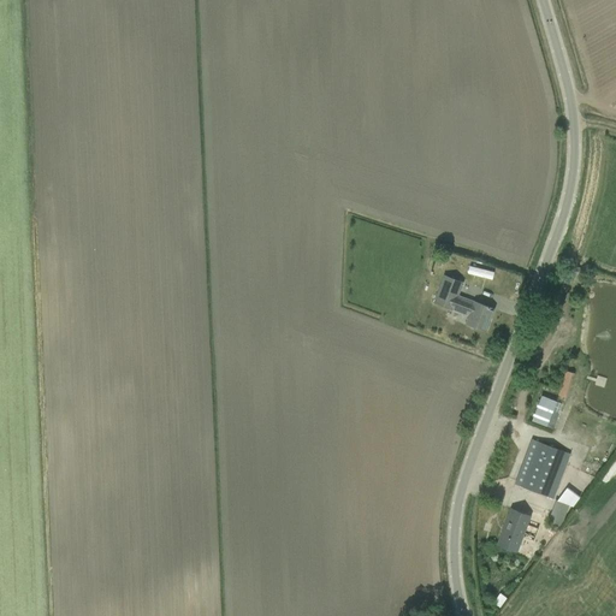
[(469,270),(467,276),(491,282),(493,274),(469,270)]
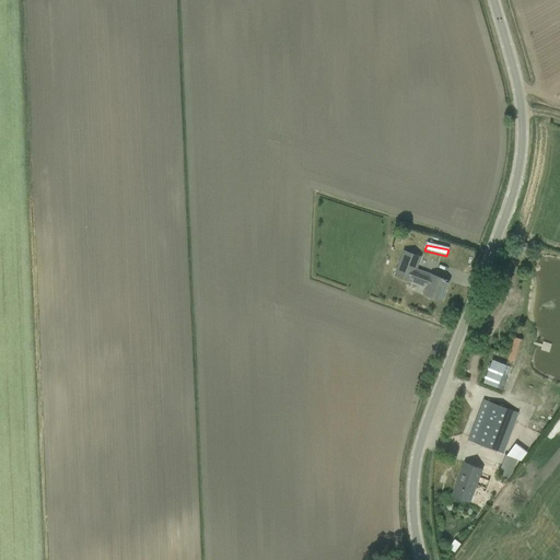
[(448,281),(439,278),(431,275),(416,269),(420,257),(403,251),(394,275),(426,287),(423,294),(441,301),(448,281)]
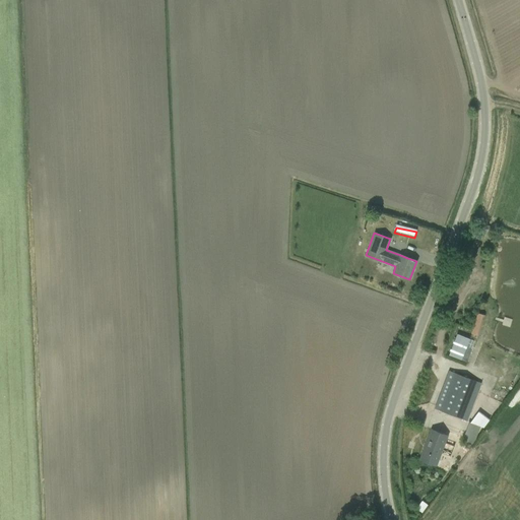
[(477,314),(472,333),(478,335),(484,315),(478,313),(477,314)]
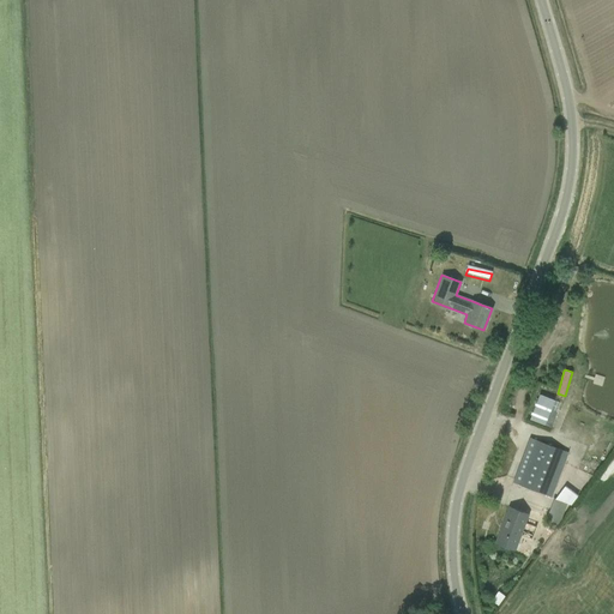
[(536,392),(534,398),(558,409),(561,402),(536,392)]
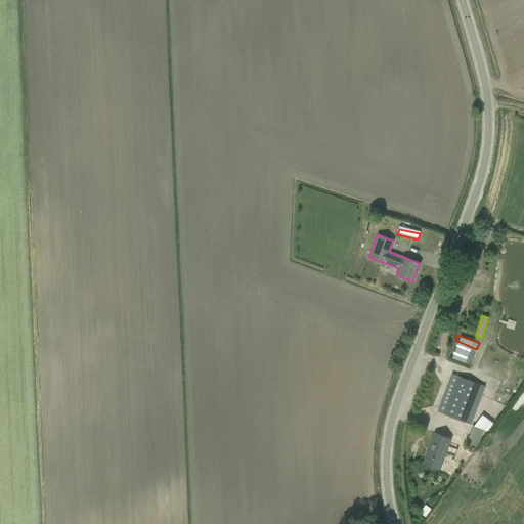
[(489,335),(487,339),(516,350),(517,346),(489,335)]
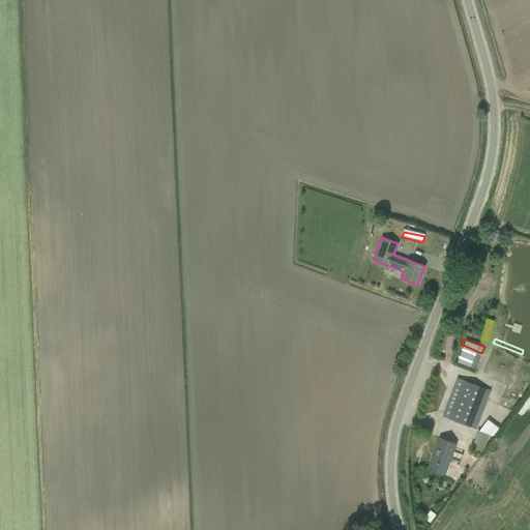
[(447,418),(457,422),(470,428),(486,388),(462,380),(447,418)]
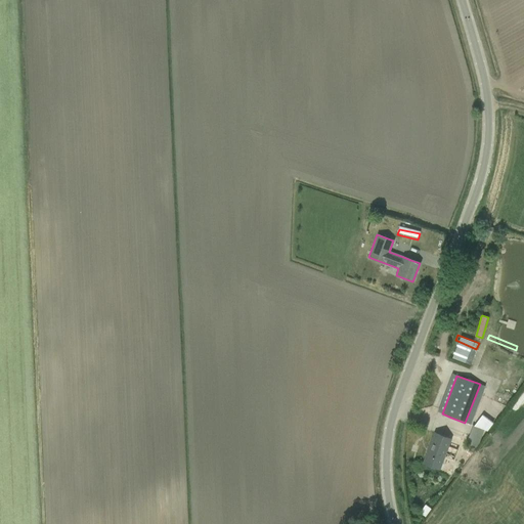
[(494,433),(496,434),(513,411),(514,405),(501,401),(482,429),(482,427),(479,432),(475,445),(485,448),(488,444),(489,439),(494,433)]
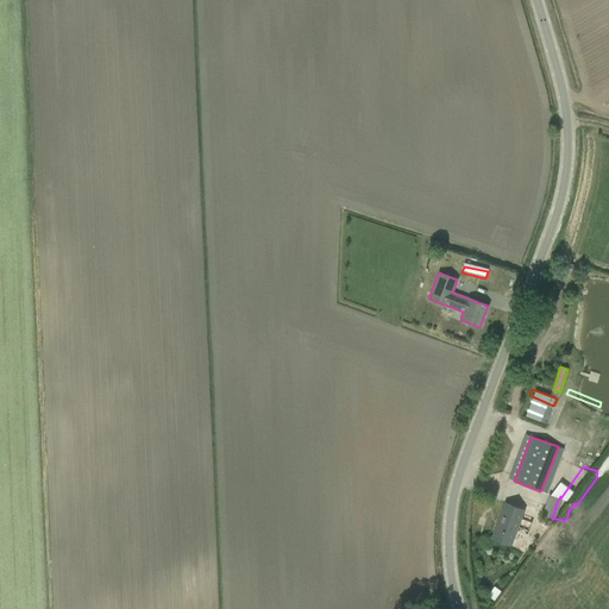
[(506,503),(491,539),(510,546),(523,510),(506,503)]
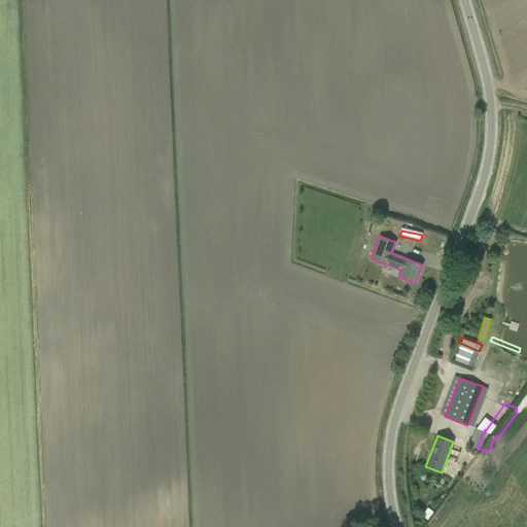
[(427,507),(424,513),(430,517),(433,512),(427,507)]
